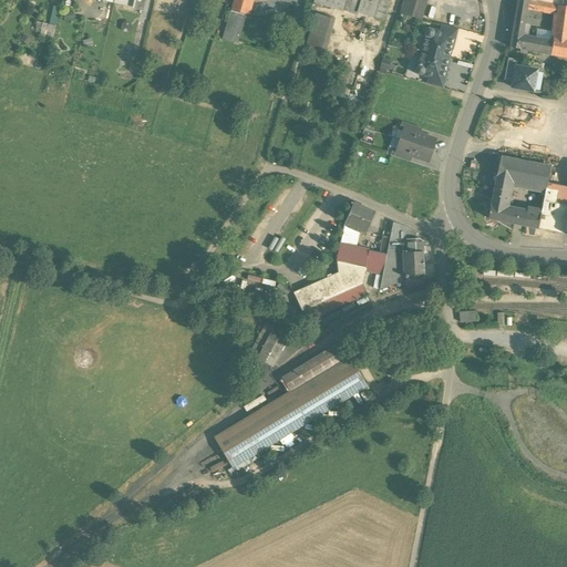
[(134,0),(113,0),(113,3),(135,9),(134,0)]
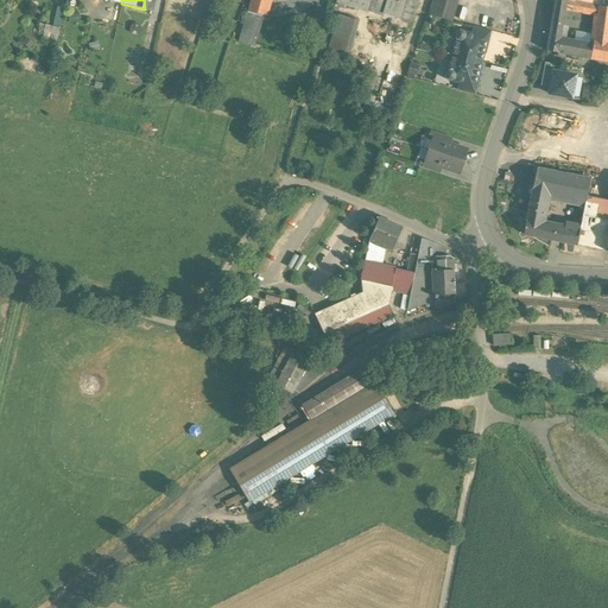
[(154,0),(144,0),(145,10),(152,12),(154,0)]
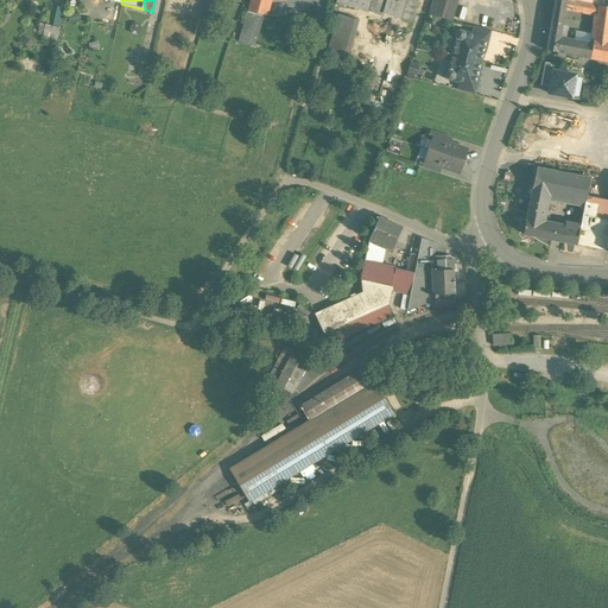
[(267,0),(251,0),(247,12),(248,13),(264,16),(267,0)]
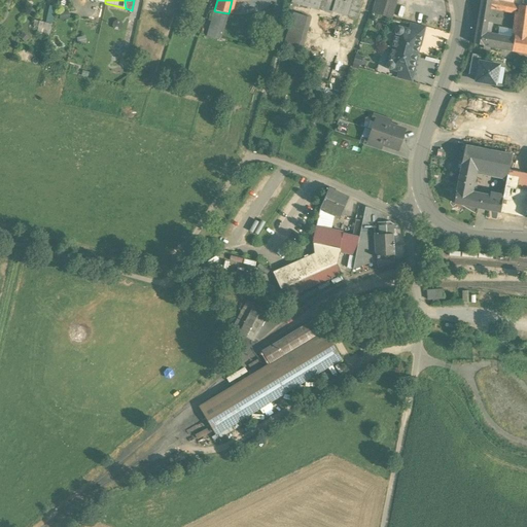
[(291,0),(291,5),(336,16),(336,14),(347,18),(347,16),(357,19),(361,0),(291,0)]
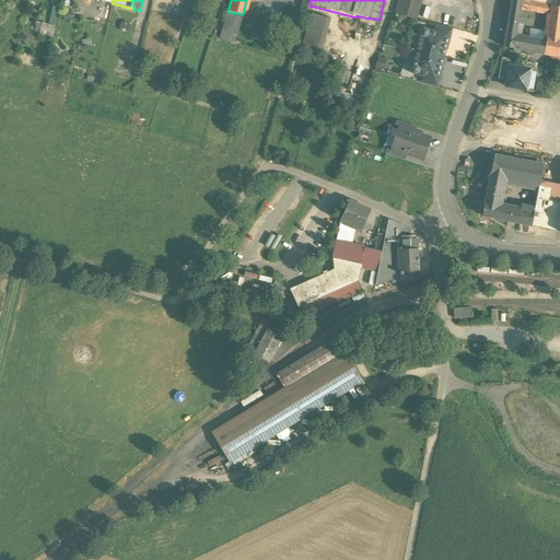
[(419,0),(399,0),(395,14),(413,19),(419,0)]
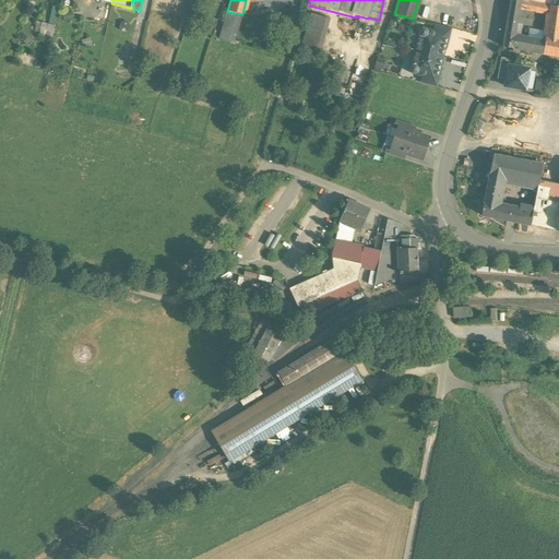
[(523,0),(510,0),(508,13),(518,14),(519,9),(549,14),(549,4),(524,0),(523,0)]
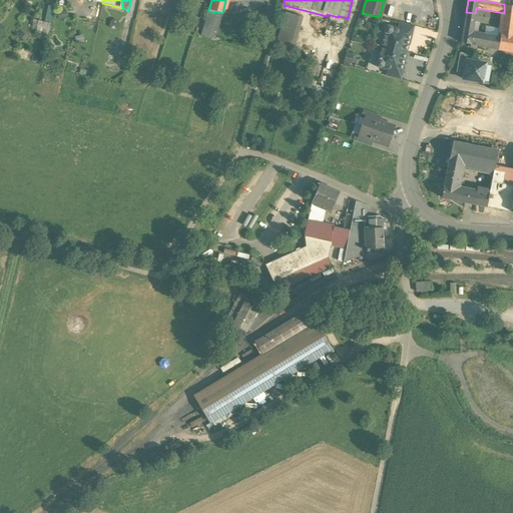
[(512,6),(508,6),(508,5),(504,4),(504,13),(501,36),(503,36),(501,50),(512,52),(512,6)]
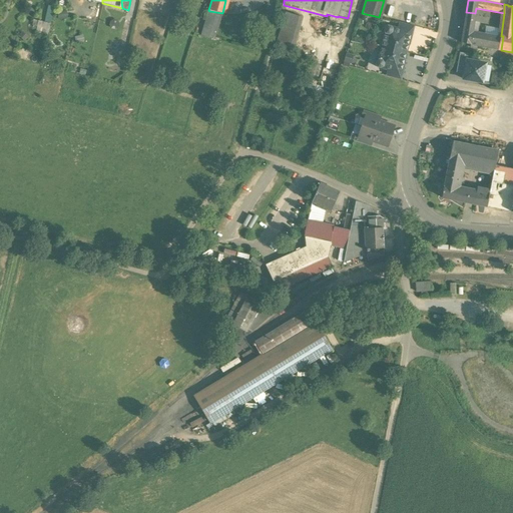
[(54,7),(49,6),(46,18),(51,19),(54,7)]
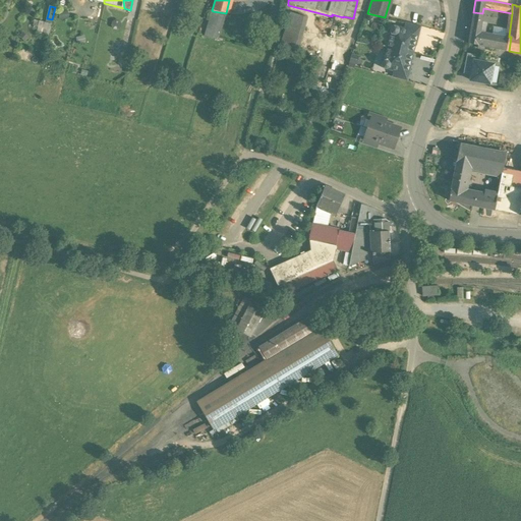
[(226,13),(213,11),(205,37),(219,41),(226,13)]
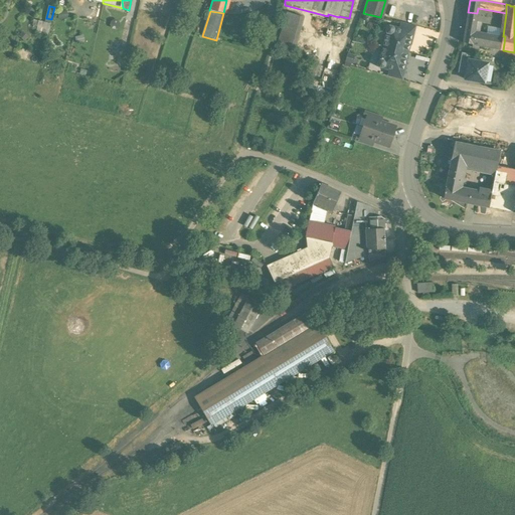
[(477,13),(468,12),(467,19),(476,21),(477,13)]
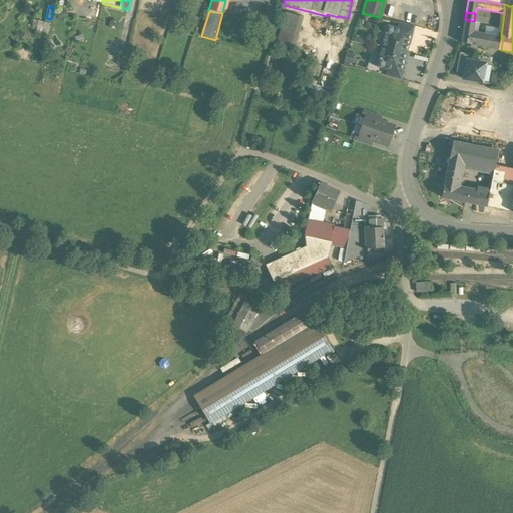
[(303,18),(286,13),(275,49),(292,54),(303,18)]
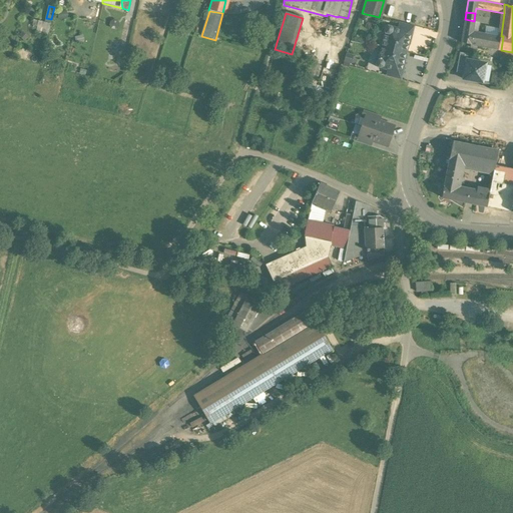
[(501,37),(472,32),(474,21),(465,19),(461,43),(498,49),(501,37)]
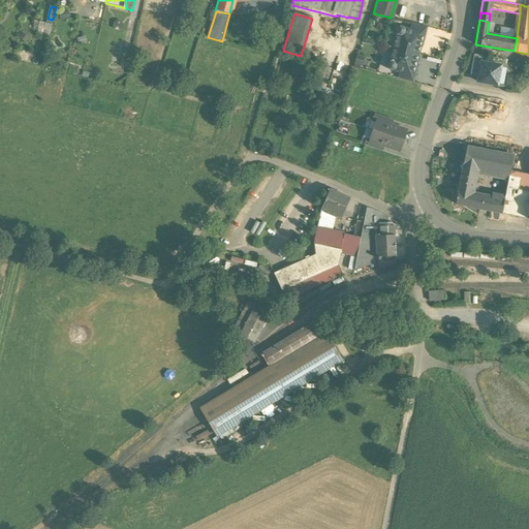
[(52,25),(39,23),(36,34),(50,36),(52,25)]
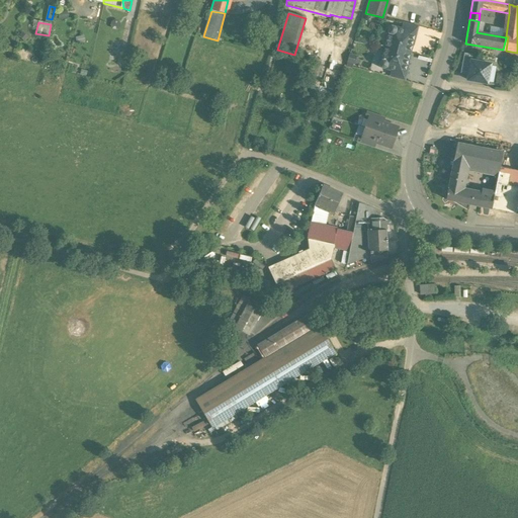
[(418,26),(403,22),(402,30),(414,33),(414,34),(416,34),(418,26)]
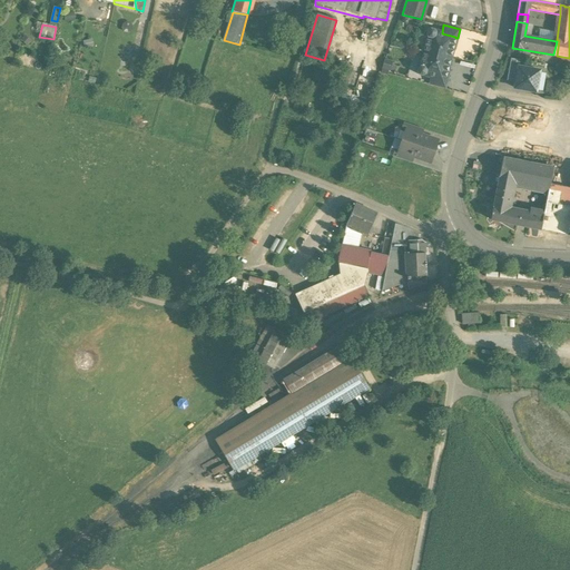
[(442,33),(435,31),(434,29),(430,29),(428,30),(426,35),(426,37),(423,51),(451,58),(455,38),(455,37),(442,33)]
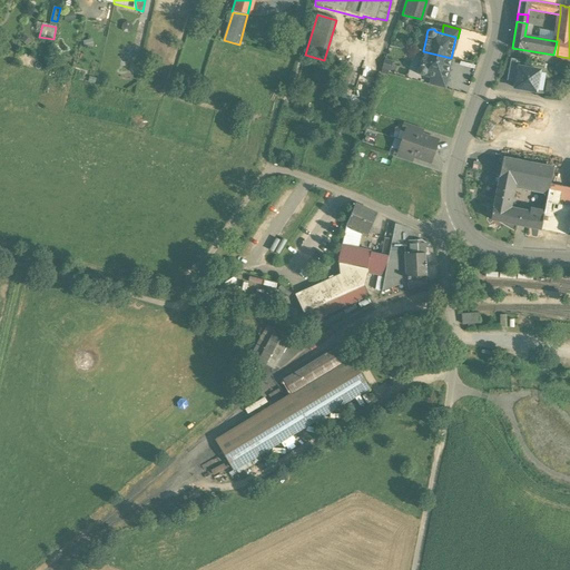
[(451,58),(423,51),(420,66),(418,68),(416,71),(419,75),(422,76),(425,75),(431,77),(445,80),(445,79),(451,58)]
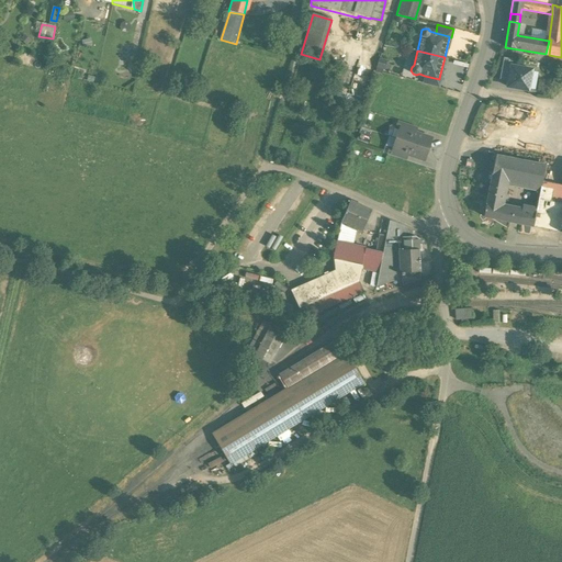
[(374,69),(382,71),(386,60),(379,58),(374,69)]
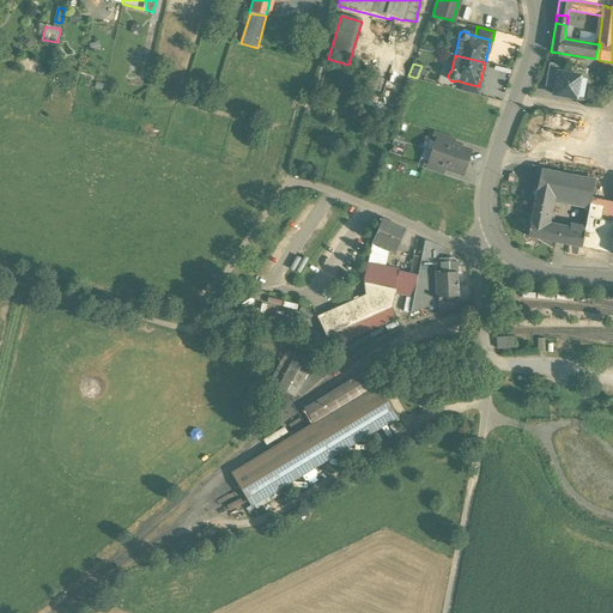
[(556,89),(558,73),(559,65),(550,64),(546,87),(556,89)]
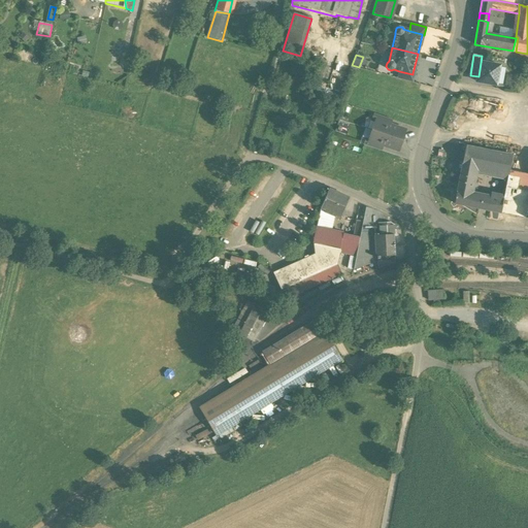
[(499,65),(481,63),(479,76),(477,83),(496,86),(499,65)]
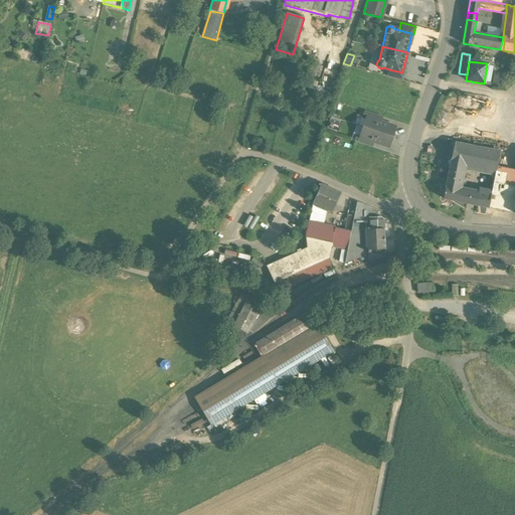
[(402,72),(389,69),(388,76),(402,80),(404,72),(402,71),(402,72)]
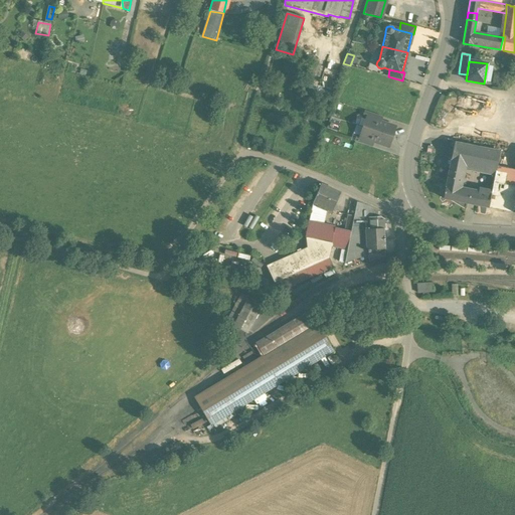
[(508,80),(501,80),(499,90),(507,91),(508,80)]
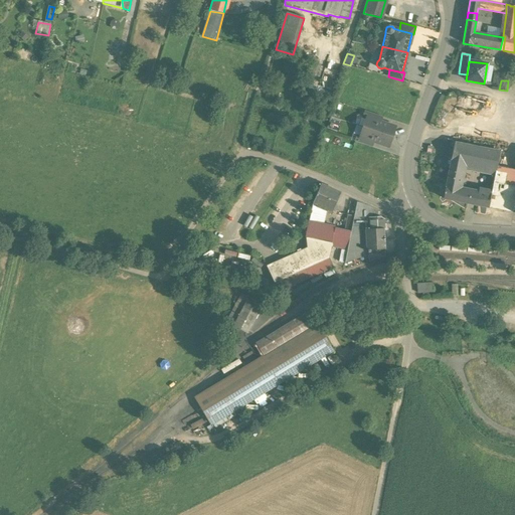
[(381,117),(365,111),(363,118),(366,119),(366,118),(379,123),(381,117)]
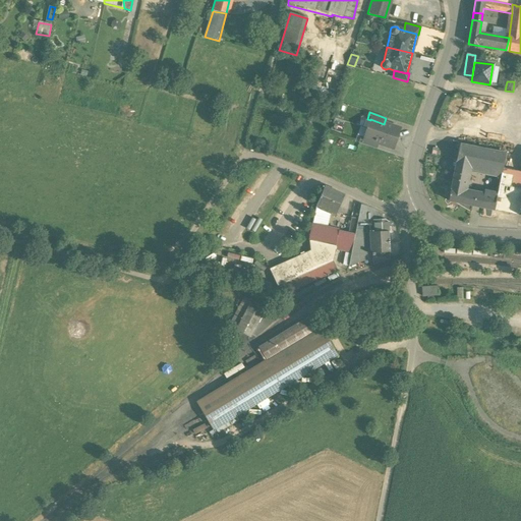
[(384,124),(370,119),(370,120),(367,129),(396,138),(399,128),(384,124)]
